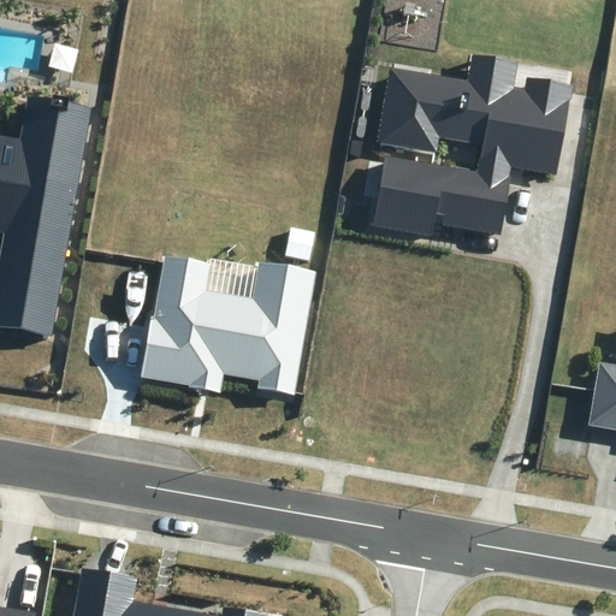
[(443,225),(501,234),(511,167),(557,175),(573,86),(527,78),(526,88),(514,87),(517,61),(473,55),(469,81),(390,69),(377,141),(437,152),(439,137),(483,144),(477,171),(385,157),(372,225),(432,236),(437,213),(445,215),(443,225)]
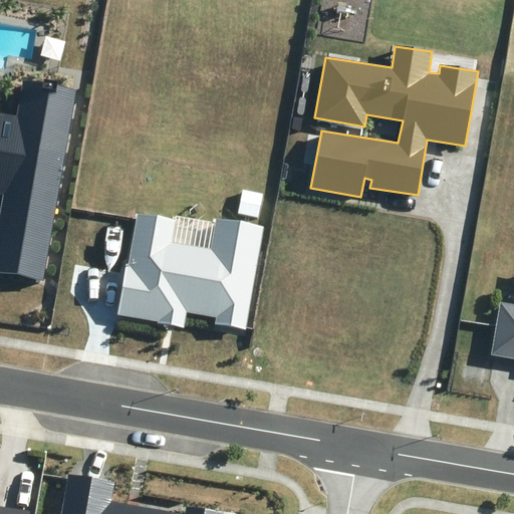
[(0,212),(0,274),(41,281),(75,90),(24,82),(18,117),(0,113),(0,193),(3,194),(0,212)]
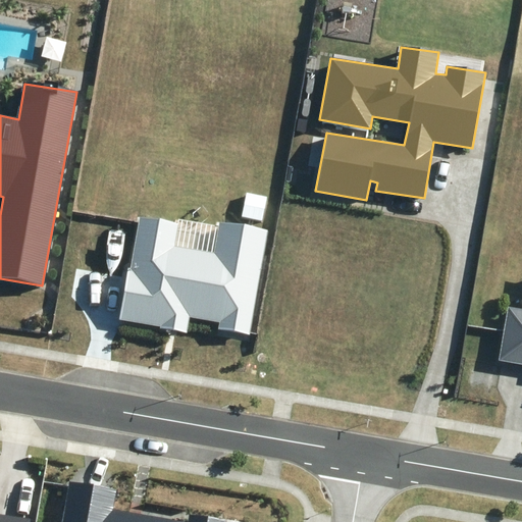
[(268,230),(221,222),(215,254),(174,247),(178,223),(137,215),(118,320),(188,332),(191,317),(218,322),(217,328),(249,334),(268,230)]
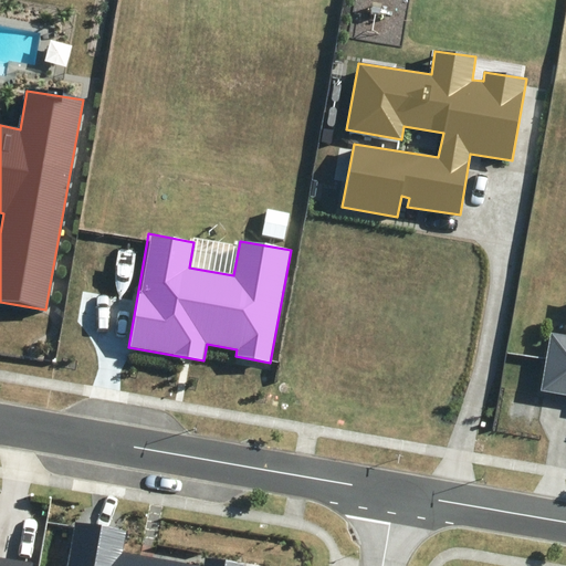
[(565,333),(549,331),(540,391),(565,396),(565,333)]
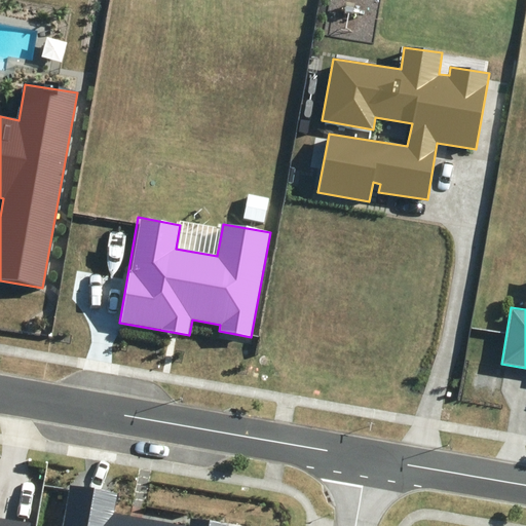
[(228,525),(192,519),(190,525),(187,525),(115,512),(118,493),(70,484),(61,525),(228,525)]
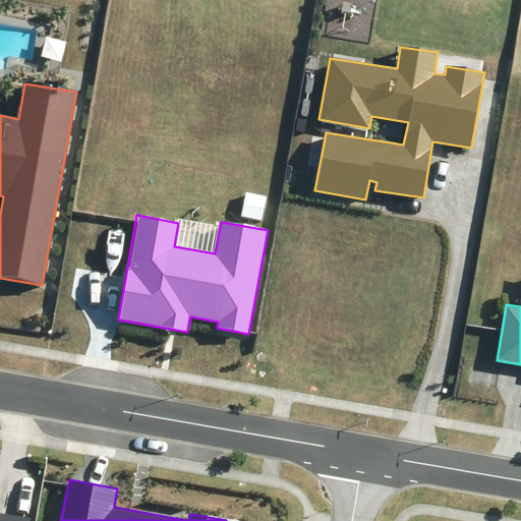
[(0,520),(30,520),(31,518),(0,512),(0,520)]
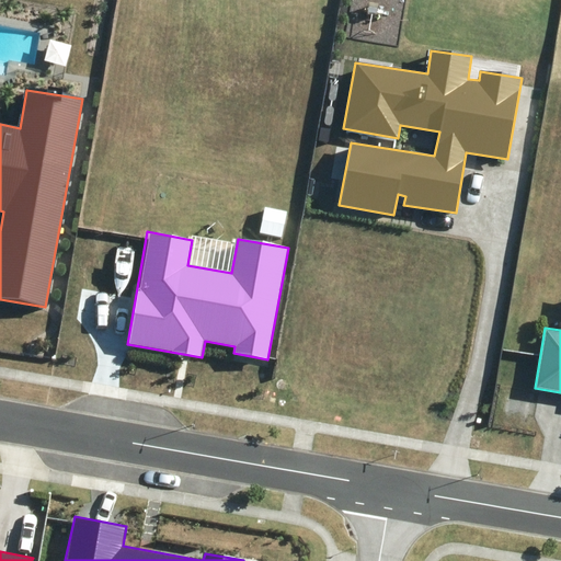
All buildings are outlined.
